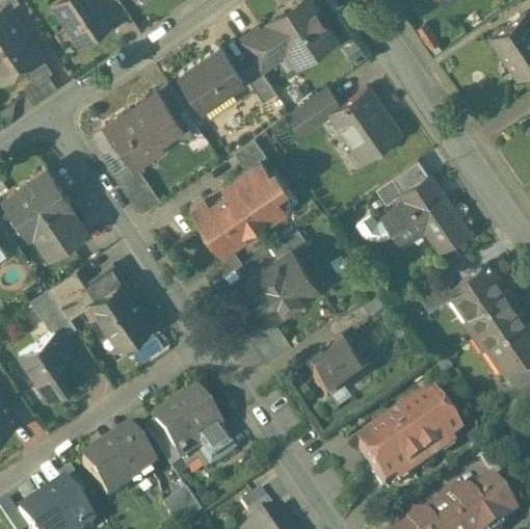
[(20,5),(17,0),(0,0),(0,5),(3,10),(5,9),(8,14),(20,5)]
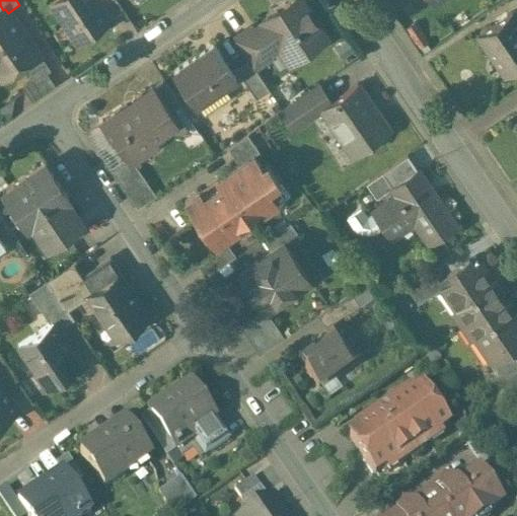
[(97,3),(95,0),(63,0),(54,7),(77,43),(109,20),(97,3)]
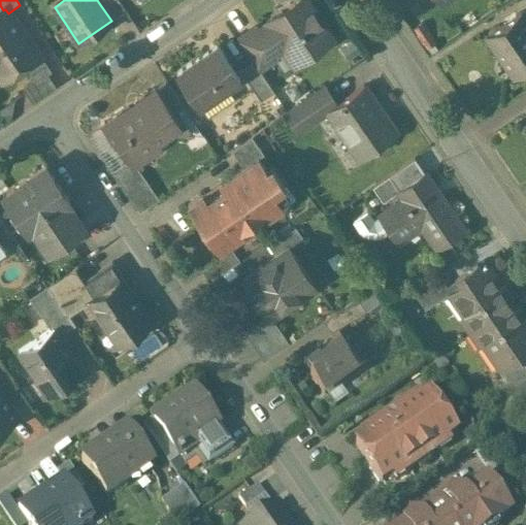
[(315,13),(304,0),(303,0),(291,8),(292,11),(285,15),(284,13),(267,24),(269,26),(261,31),(276,55),(289,46),(291,50),(296,51),(303,62),(333,41),(322,25),(324,24),(316,12),(315,13)]
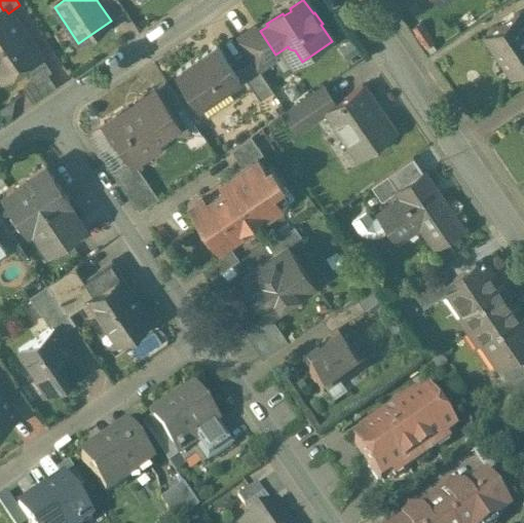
[(3,10),(0,12),(0,48),(23,34),(8,13),(5,9),(3,10)]
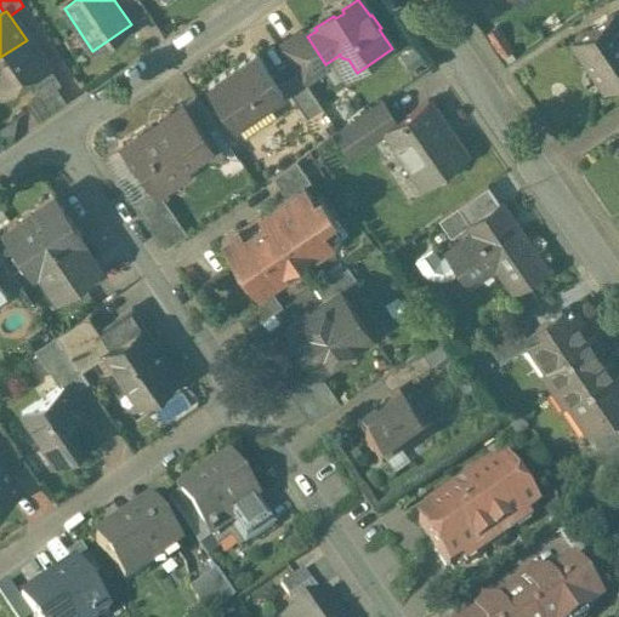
[(618,23),(614,17),(574,44),(607,92),(618,84),(618,23)]
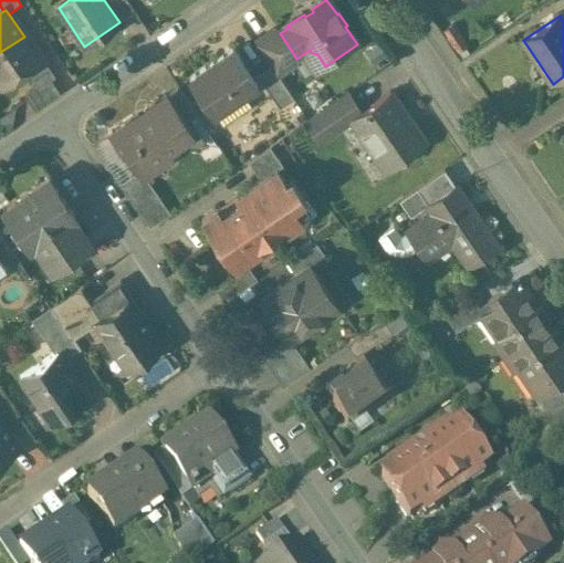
[(280,33),(279,32),(258,45),(273,68),(278,74),(298,61),(296,59),(280,33)]
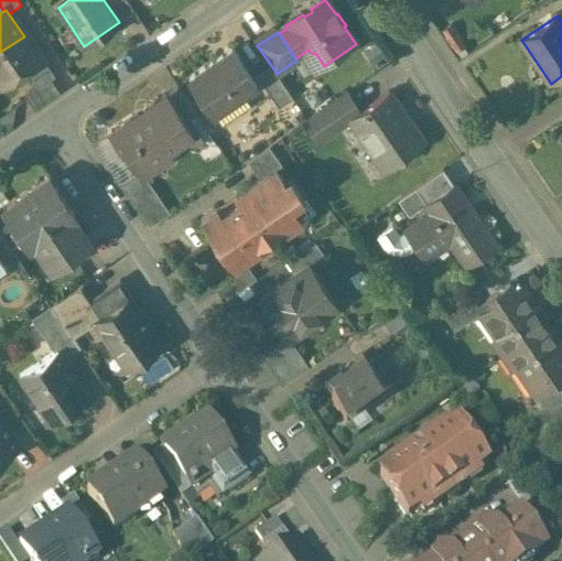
[(24,36),(0,52),(0,79),(6,88),(29,73),(42,63),(24,36)]
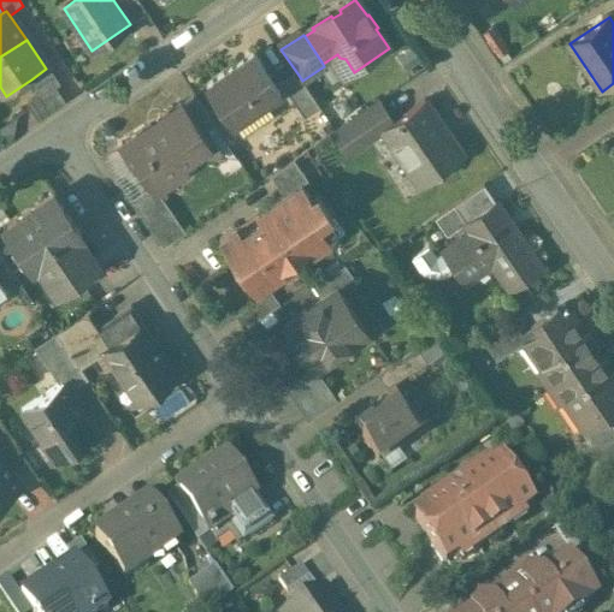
[(255,55),(207,88),(234,126),(282,93),(255,55)]
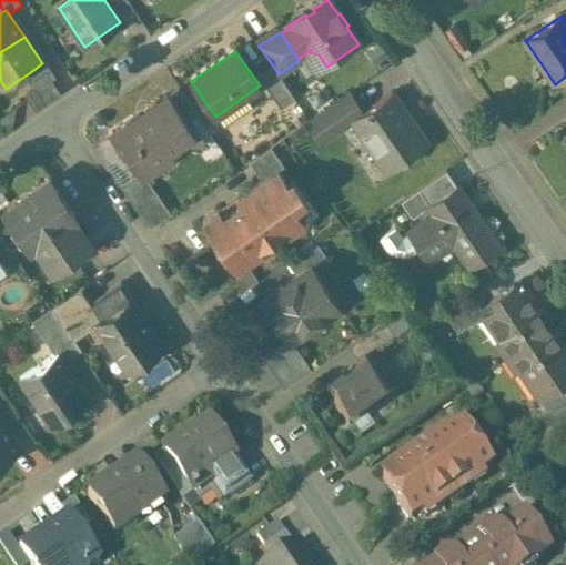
[(42,63),(29,73),(39,89),(50,81),(51,82),(56,79),(44,62),(42,63)]
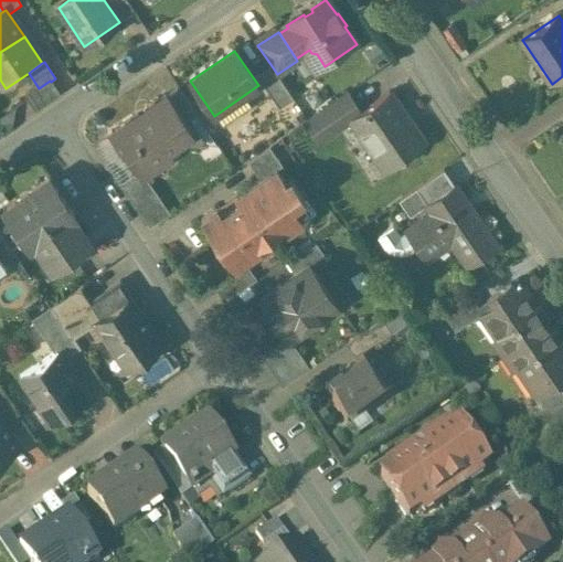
[(277,74),(273,67),(258,77),(280,110),(295,101),(277,74)]
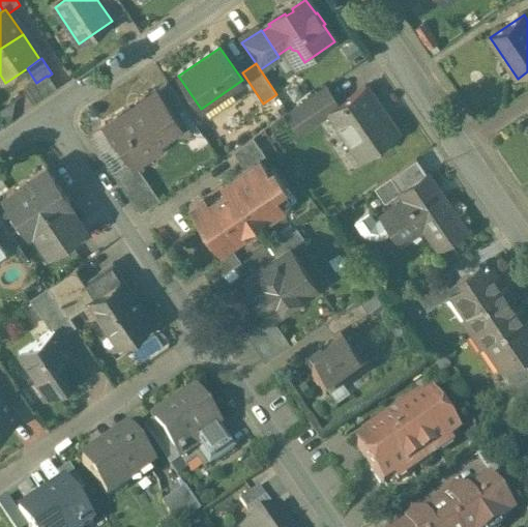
[(48,77),(47,76),(36,83),(25,90),(35,106),(57,90),(48,77)]
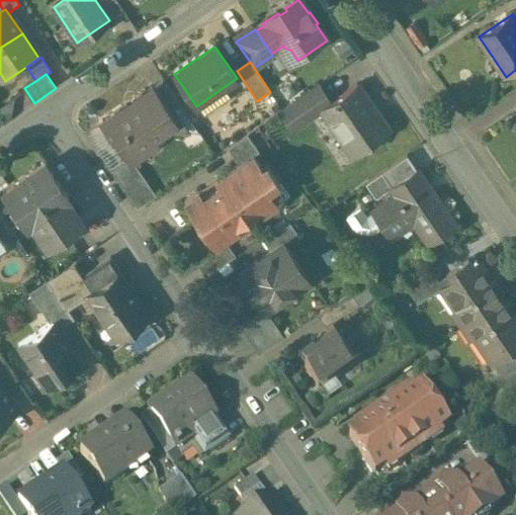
[(182,106),(165,82),(154,90),(171,113),(182,106)]
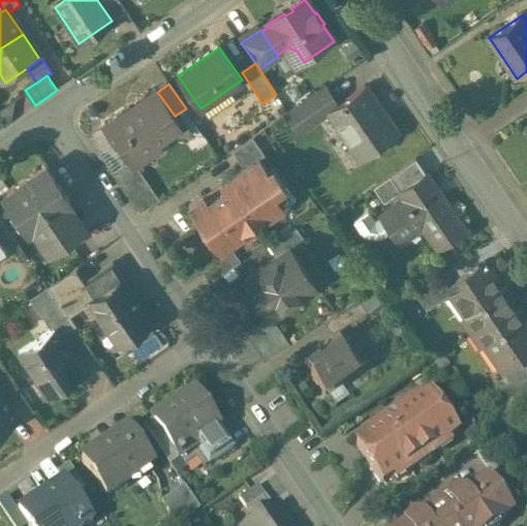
[(338,106),(329,113),(362,161),(399,135),(388,118),(386,118),(366,88),(338,106)]
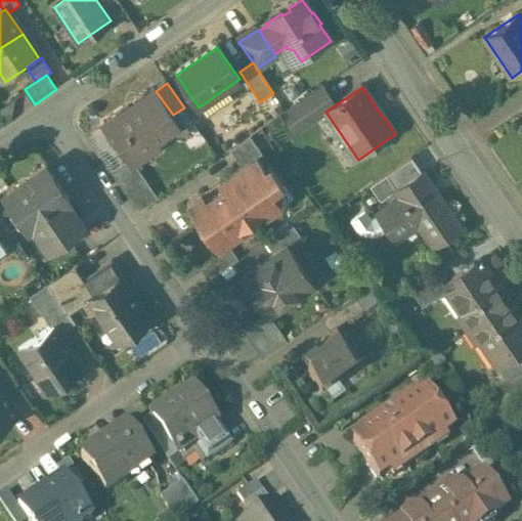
[(323,88),(294,109),(305,126),(325,112),(335,105),(323,88)]
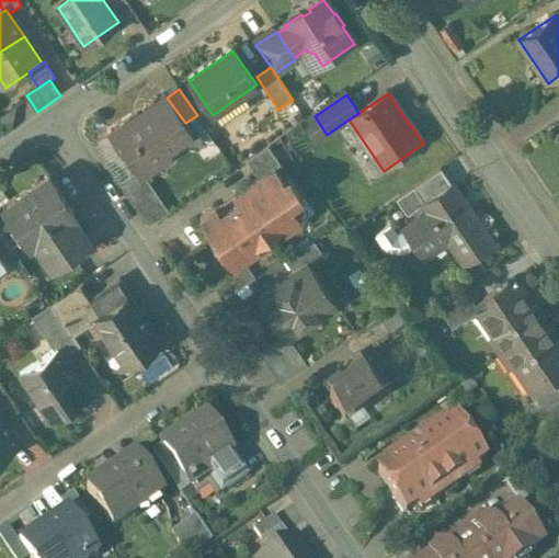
[(167,95),(150,107),(149,112),(140,117),(138,115),(112,133),(125,151),(127,150),(143,173),(170,155),(167,149),(191,132),(185,123),(167,98),(167,95)]
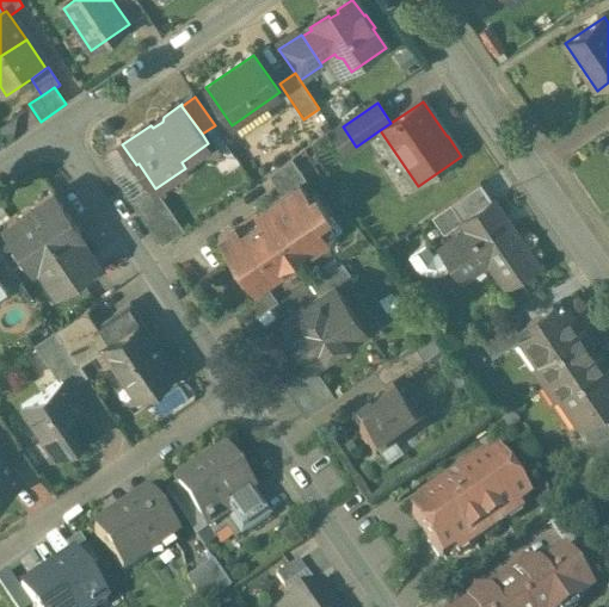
[(293,161),(270,178),(283,197),(301,185),(307,181),(293,161)]
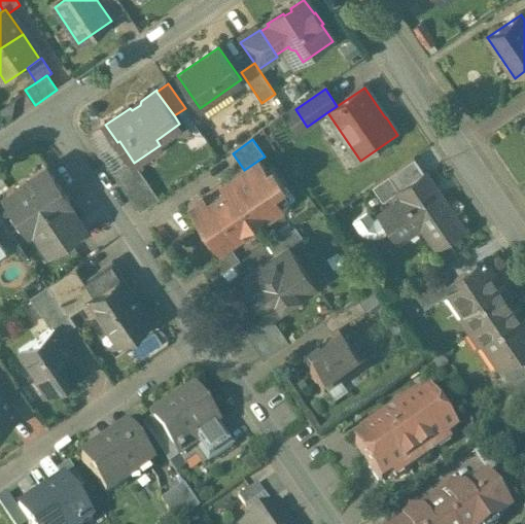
[(244,170),(220,186),(224,190),(208,202),(204,197),(188,208),(207,233),(210,231),(222,249),(245,235),(242,230),(266,214),(269,218),(284,208),(274,193),(285,185),(273,168),(268,171),(259,160),(244,170)]
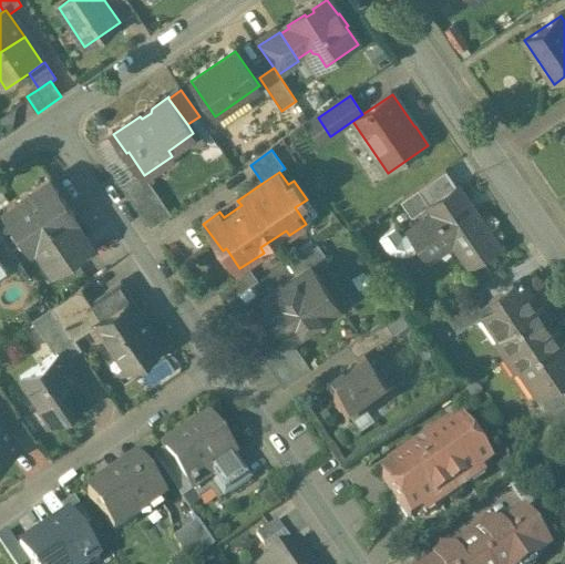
[(447,172),(419,191),(430,207),(458,188),(447,172)]
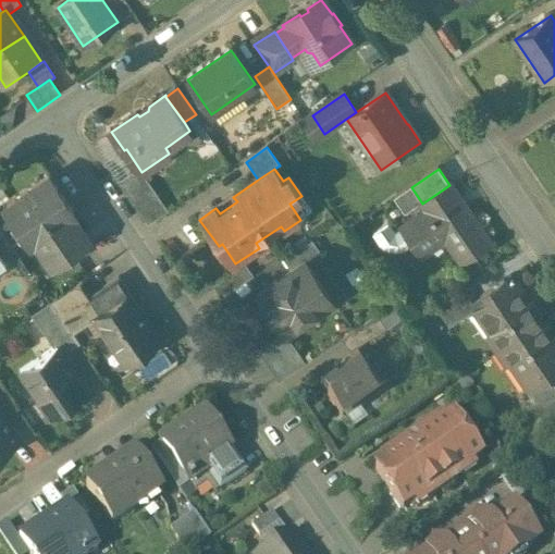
[(152,199),(135,174),(120,184),(149,226),(170,213),(158,196),(152,199)]
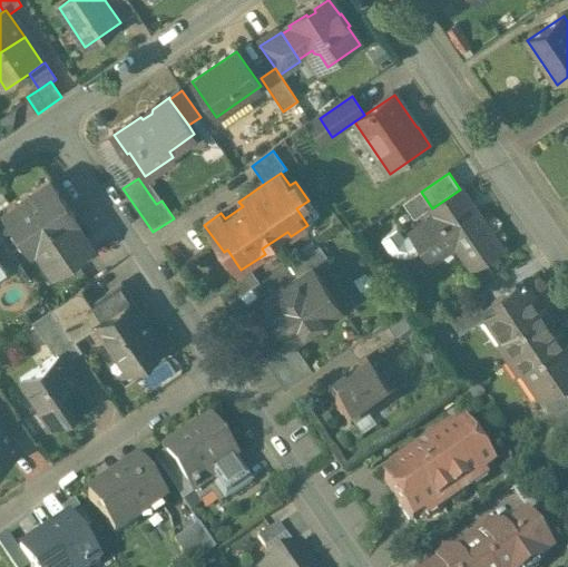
[(51,183),(5,214),(16,231),(18,231),(23,230),(50,270),(60,263),(66,265),(66,266),(92,248),(75,223),(78,222),(51,183)]
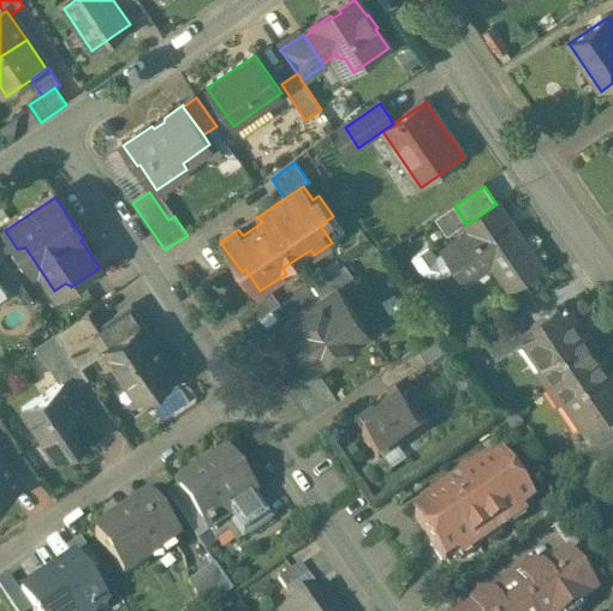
[(515,235),(497,207),(498,205),(497,204),(466,225),(472,234),(444,253),(458,275),(487,255),(511,291),(541,270),(517,234),(515,235)]
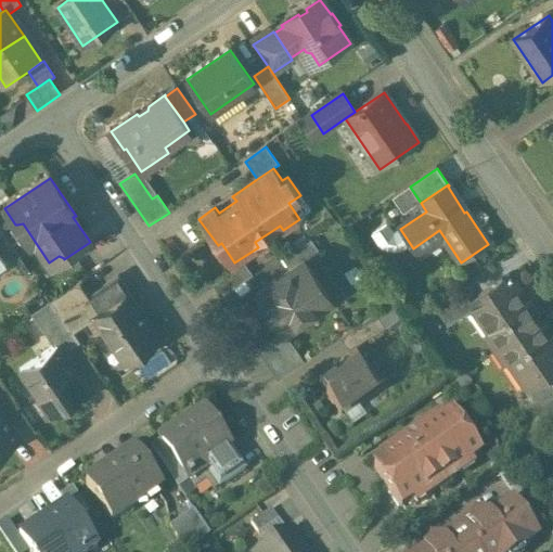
[(304,195),(293,202),(300,216),(312,209),(304,195)]
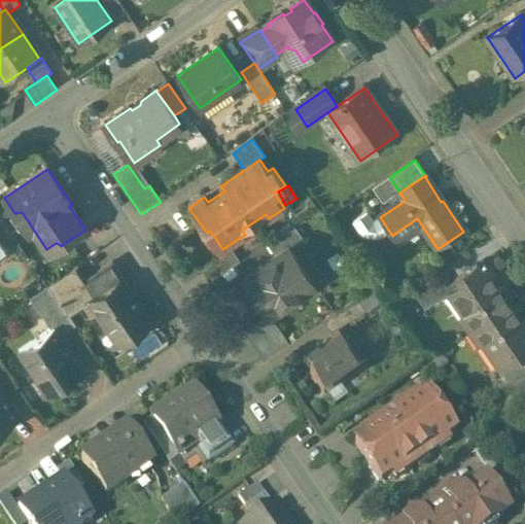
[(2,219),(0,220),(0,251),(16,241),(2,219)]
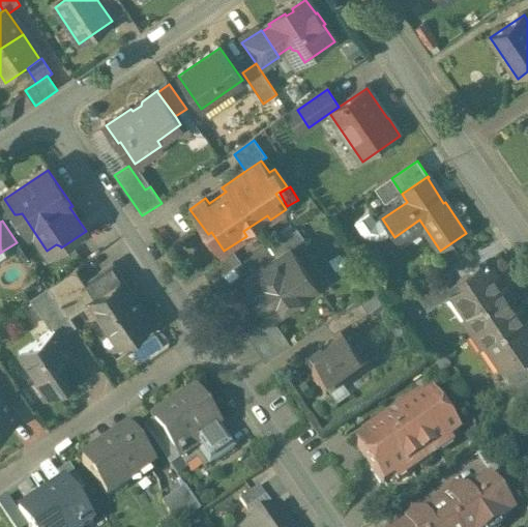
[(296,228),(269,246),(277,259),(291,250),(292,251),(305,241),(296,228)]
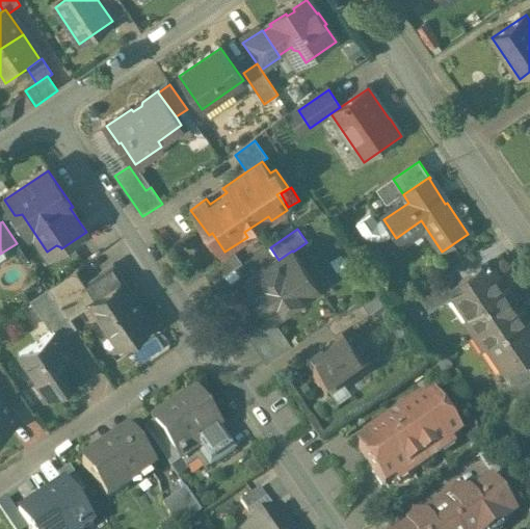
[(293,252),(292,250),(279,260),(246,282),(270,316),(297,298),(299,301),(318,288),(293,252)]
